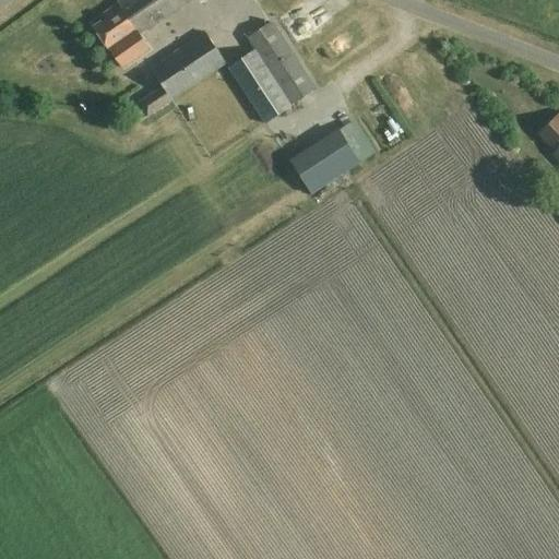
[(121,0),(117,3),(118,4),(103,15),(105,20),(94,27),(109,49),(110,48),(123,68),(150,50),(139,34),(149,27),(150,30),(191,0),(121,0)]
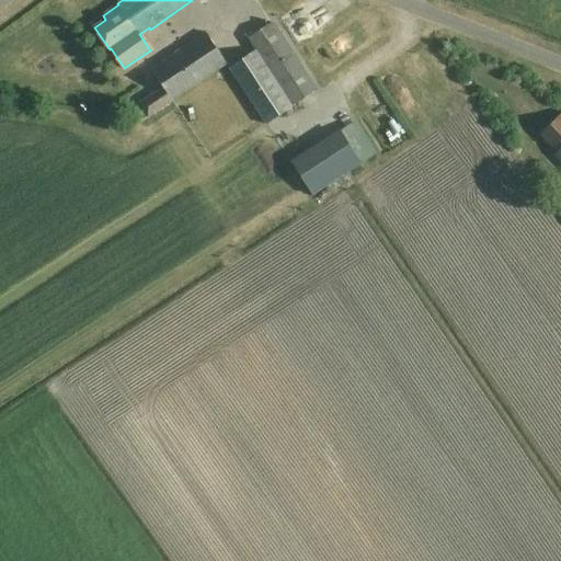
[(255,49),(230,66),(266,124),(320,89),(274,20),(247,38),(255,49)]
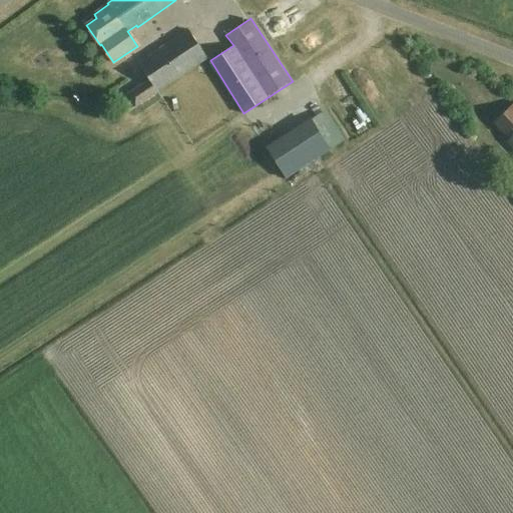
[(157,93),(209,58),(190,29),(138,62),(157,93)]
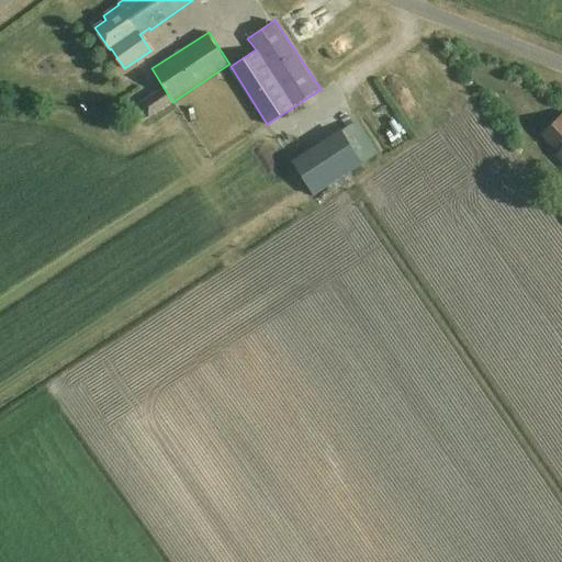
[(561,161),(561,114),(542,135),(558,150),(554,154),(561,161)]
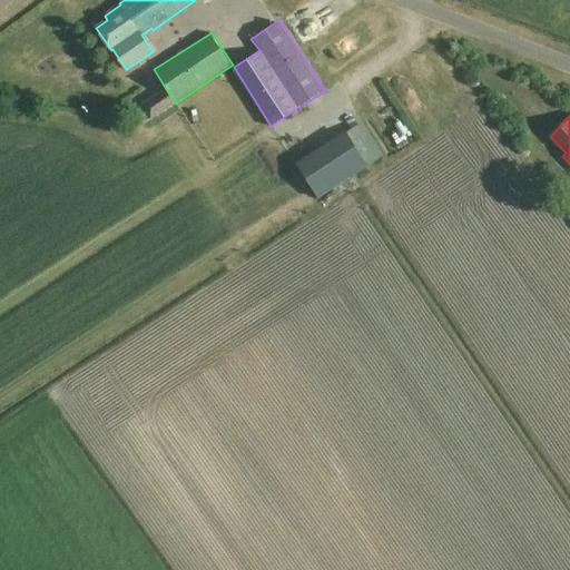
[(354,135),(304,167),(322,193),(371,159),(354,135)]
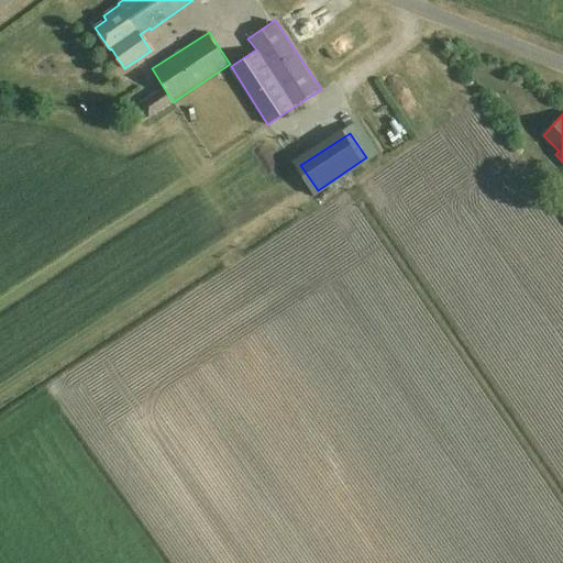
All buildings are outlined.
